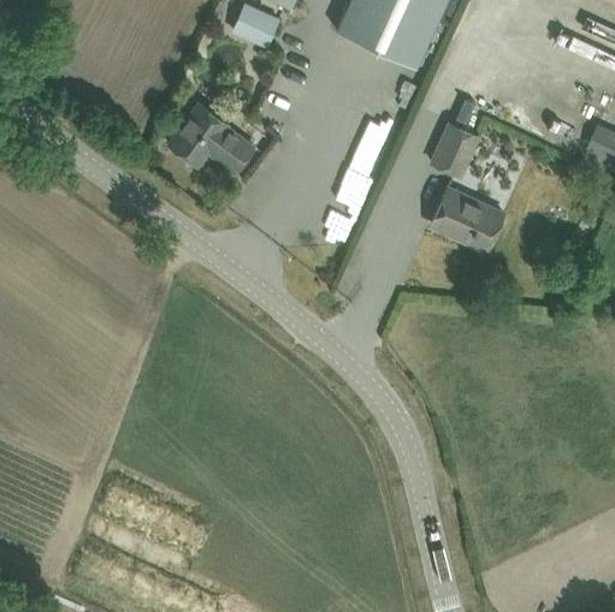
[(352,0),(337,33),(417,69),(447,0),(352,0)]
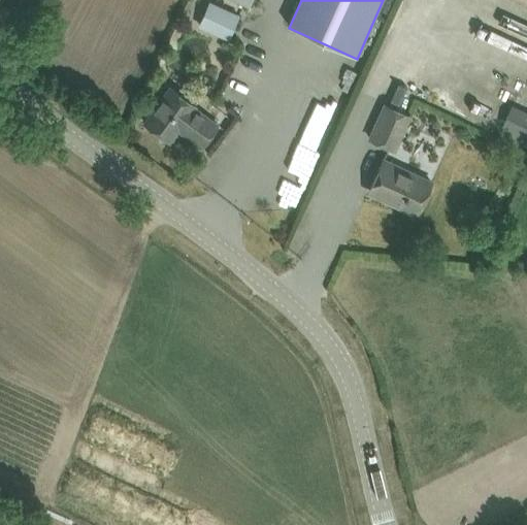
[(216,6),(204,32),(229,42),(240,18),(216,6)]
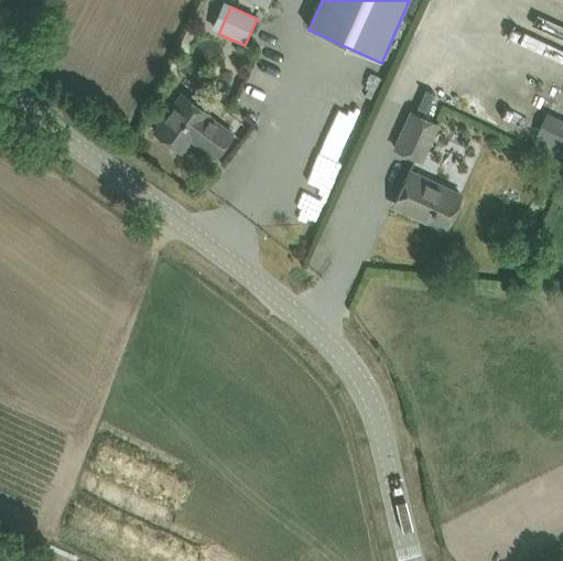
[(253,122),(282,63),(252,50),(225,108),(253,122)]
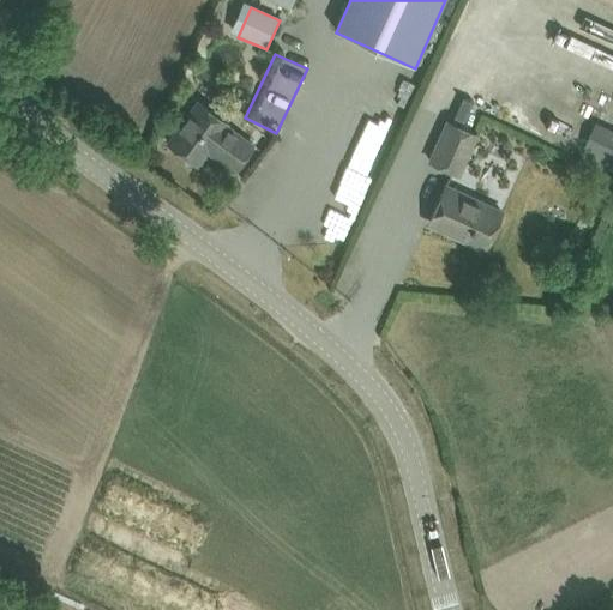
[(473,103),(467,120),(481,126),(487,108),(473,103)]
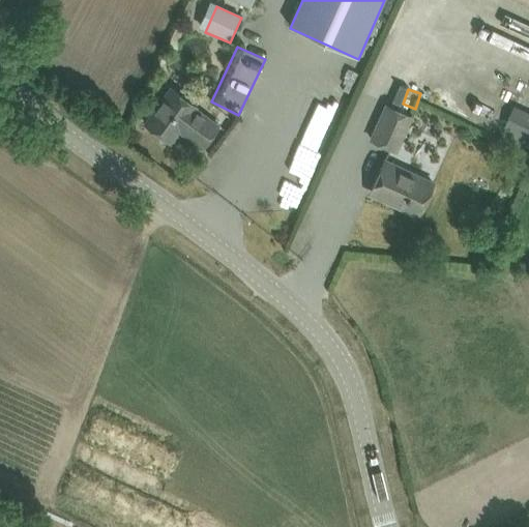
[(202,150),(214,134),(218,128),(195,111),(196,109),(171,90),(157,109),(145,125),(170,144),(179,132),(189,139),(189,140),(202,150)]
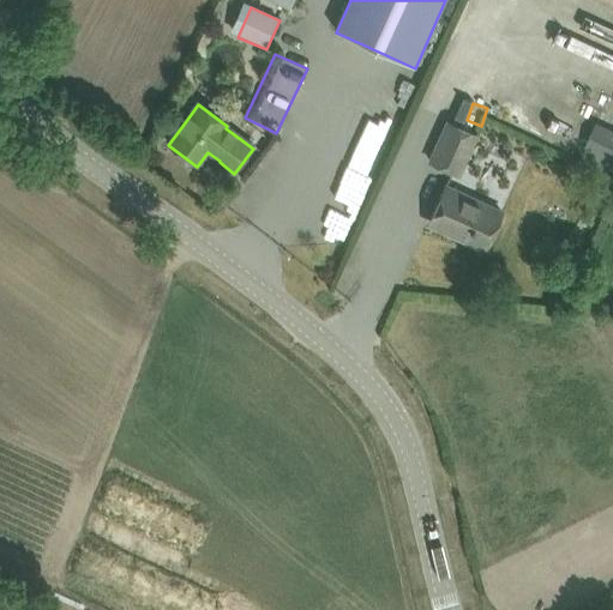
[(607,175),(612,162),(612,133),(595,125),(578,162),(607,175)]
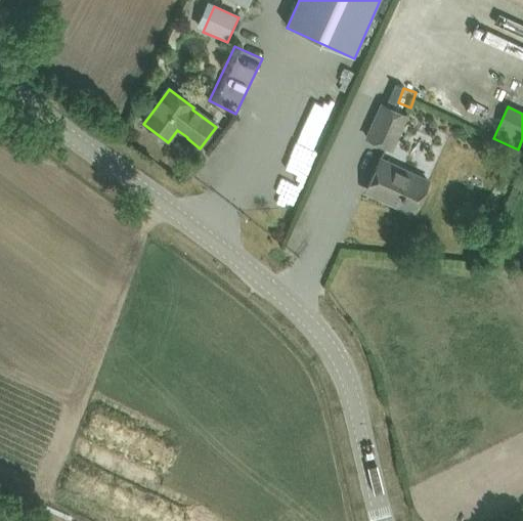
[(367,140),(391,152),(407,118),(383,107),(367,140)]
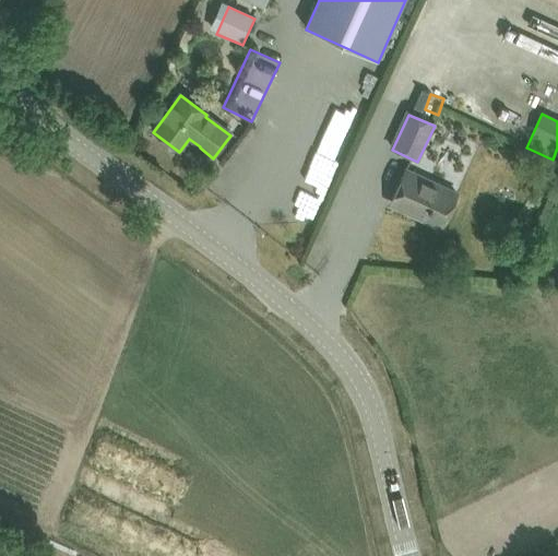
[(441,231),(451,211),(458,196),(405,173),(401,184),(391,203),(424,217),(422,221),(441,231)]
